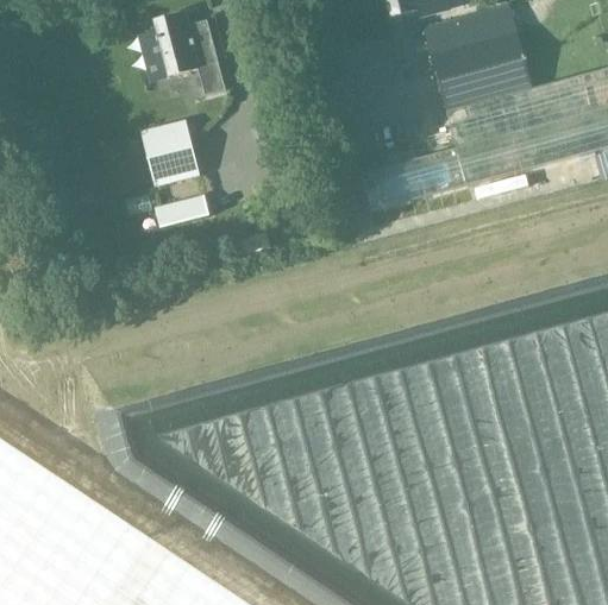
[(386,0),(392,17),(420,8),(422,16),(450,7),(447,0),(386,0)]
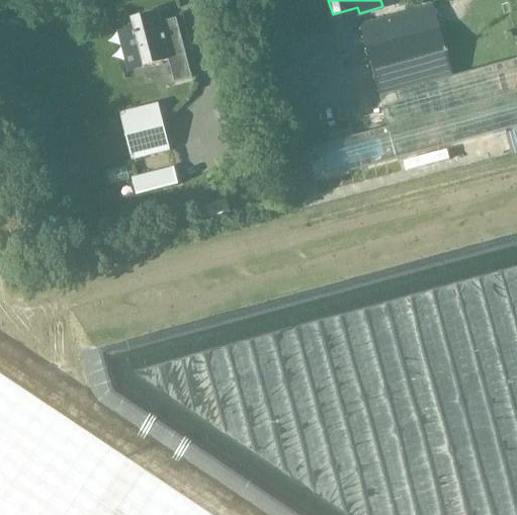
[(384,15),(360,22),(378,91),(451,72),(439,26),(433,2),(384,15)]
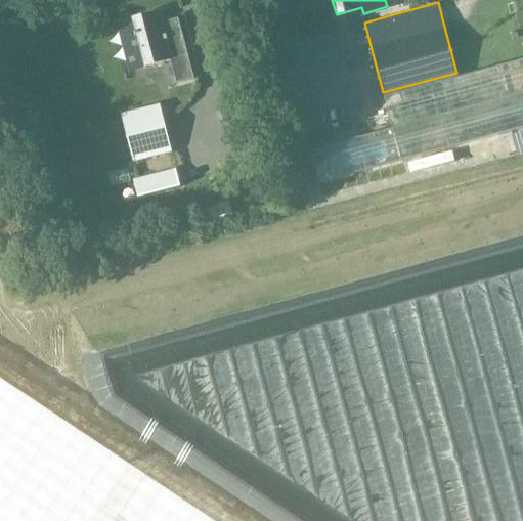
[(158,9),(131,17),(139,45),(132,47),(138,67),(169,58),(176,81),(193,76),(177,16),(161,20),(158,9)]
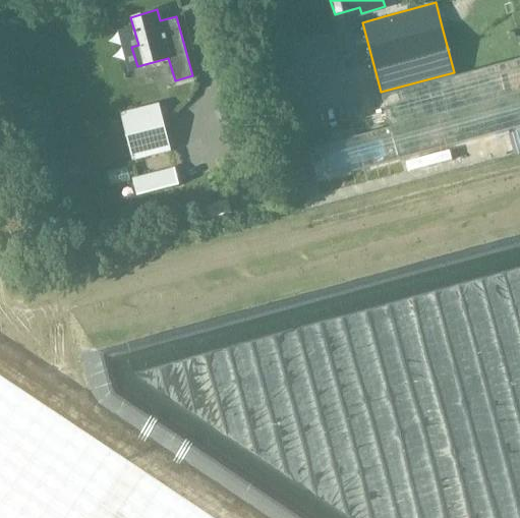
[(519,56),(455,75),(454,72),(381,92),(390,125),(308,147),(318,180),(519,124),(519,56)]
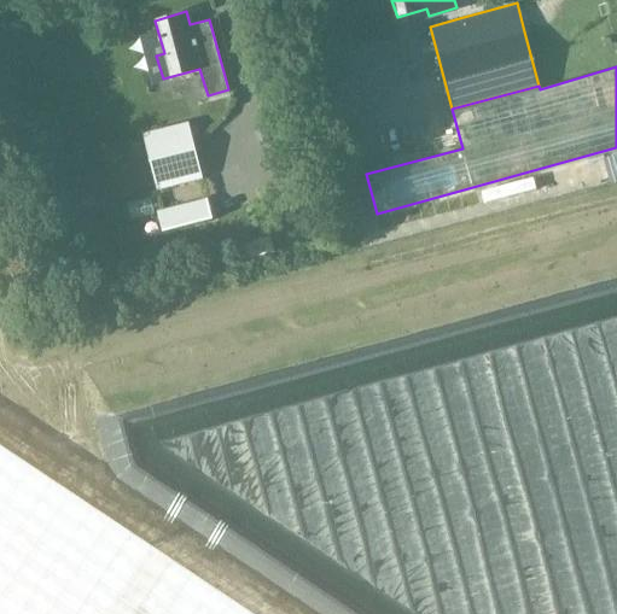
[(188,121),(143,133),(149,157),(156,185),(202,174),(188,121)]
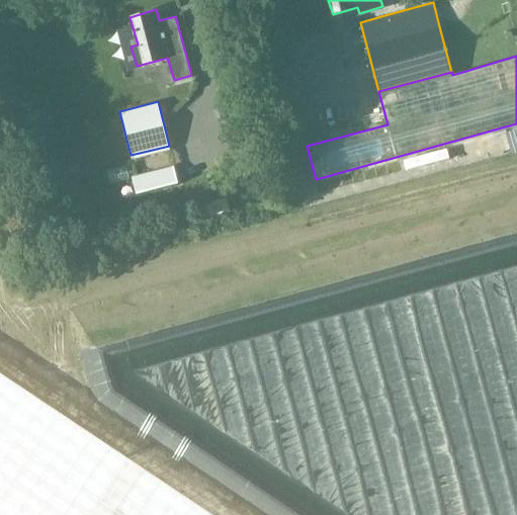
[(177,133),(190,131),(187,114),(175,116),(177,133)]
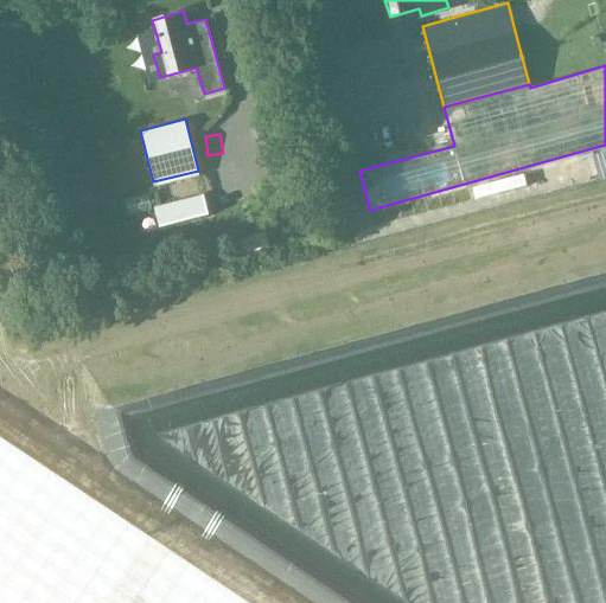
[(203,193),(154,205),(159,224),(208,212),(203,193)]
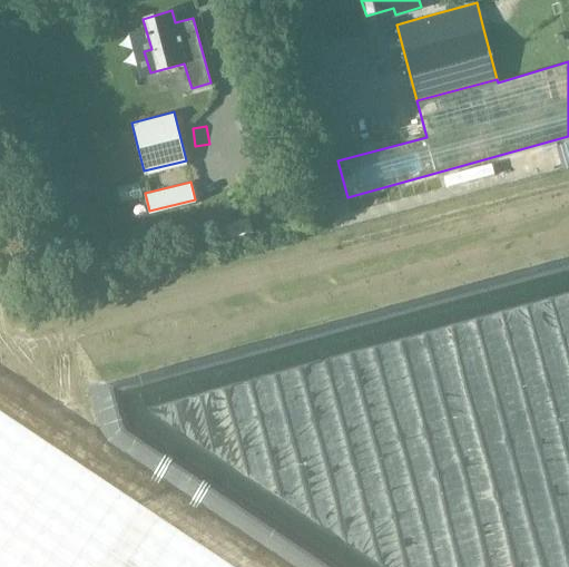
[(371,247),(378,274),(404,269),(398,241),(371,247)]
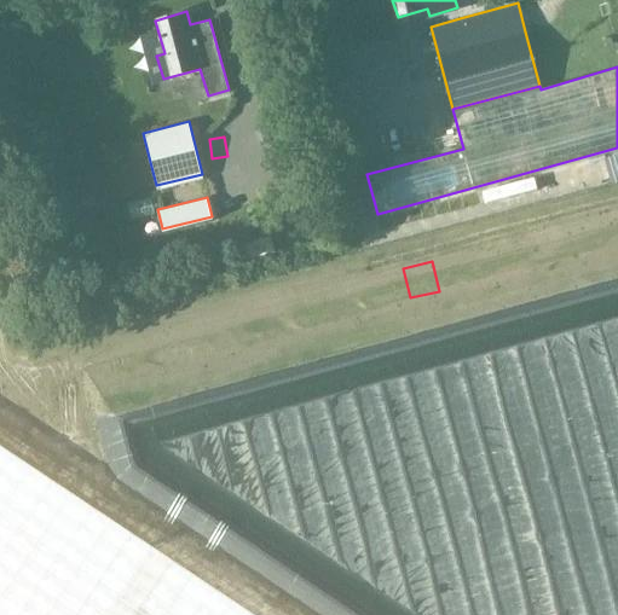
[(0,614),(292,614),(0,421),(0,614)]
